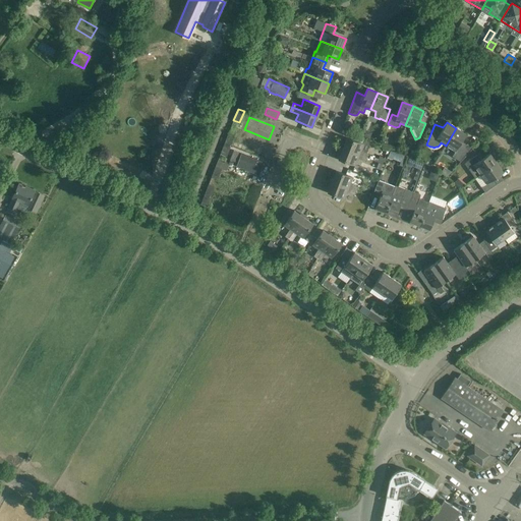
[(353,126),(352,131),(360,134),(362,130),(353,126)]
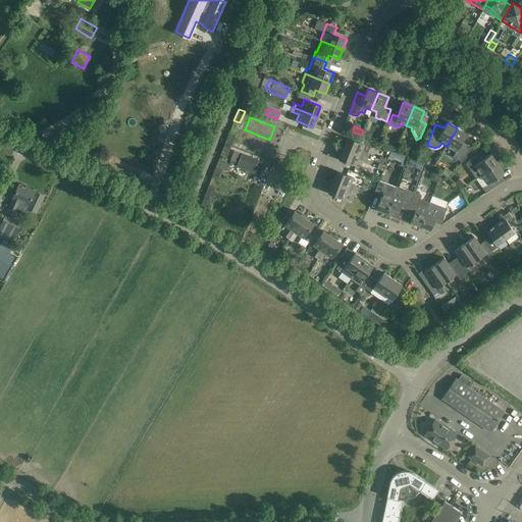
[(467,134),(457,128),(447,146),(456,151),(453,156),(458,160),(466,147),(461,144),(467,134)]
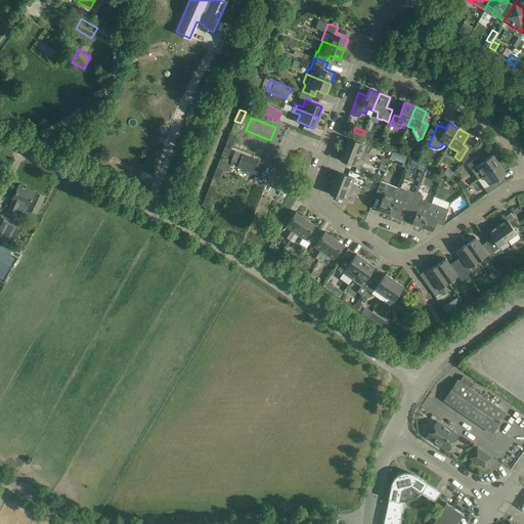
[(226,144),(232,146),(236,136),(230,133),(226,144)]
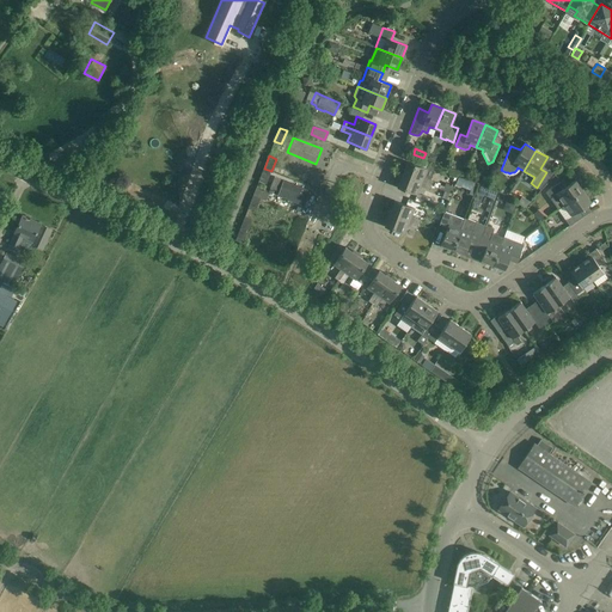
[(408,161),(403,175),(432,185),(433,181),(430,179),(436,165),(420,159),(417,165),(408,161)]
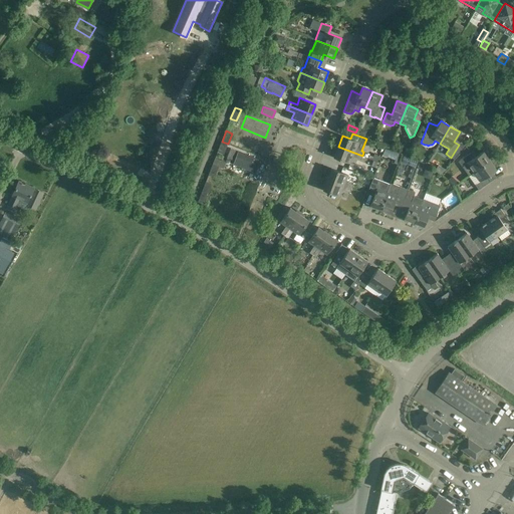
[(237,137),(234,146),(262,157),(266,148),(237,137)]
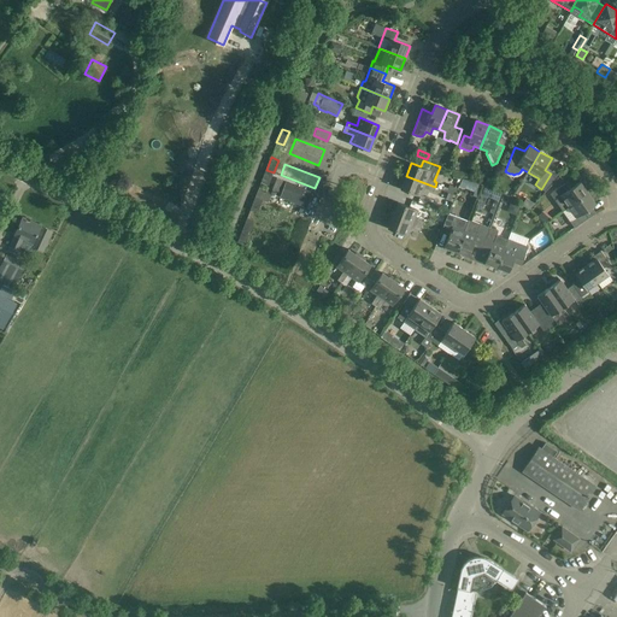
[(269,184),(274,172),(266,170),(262,182),(269,184)]
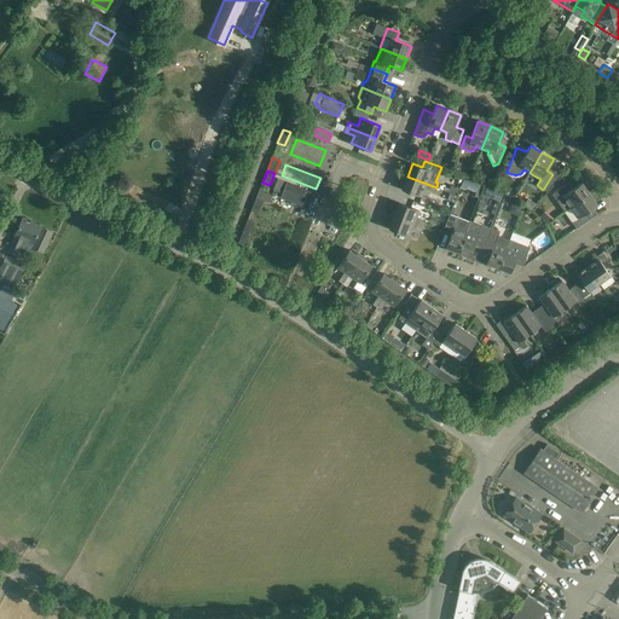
[(437,187),(408,177),(401,189),(422,196),(424,189),(434,192),(437,187)]
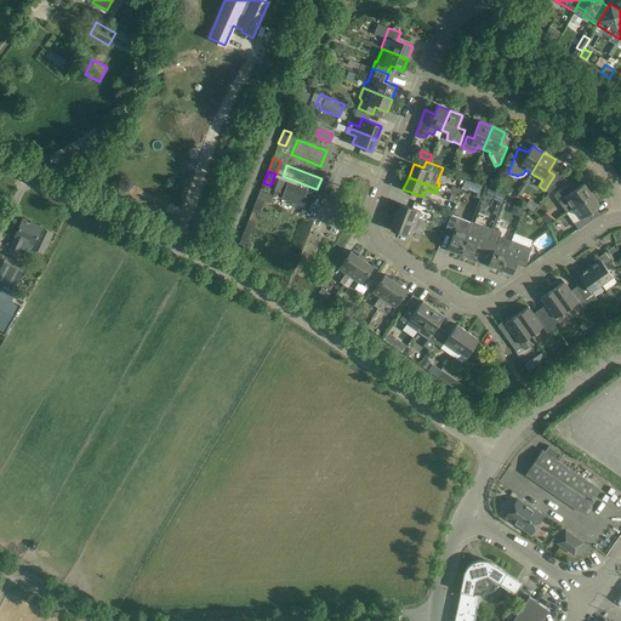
[(286,182),(279,178),(274,189),(283,193),(286,182)]
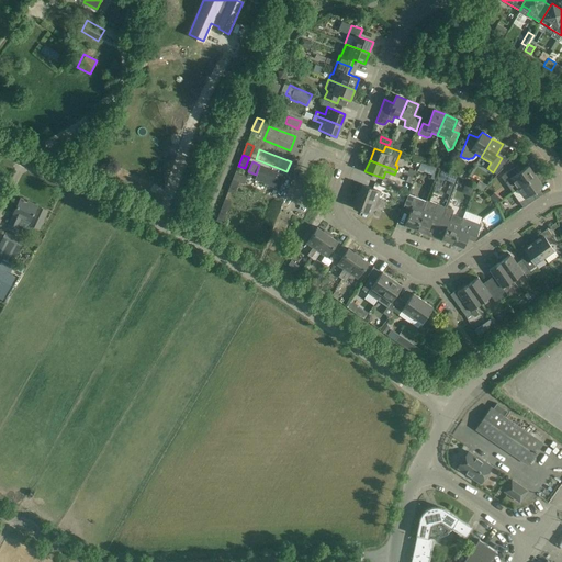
[(260,165),(255,179),(279,189),(284,175),(260,165)]
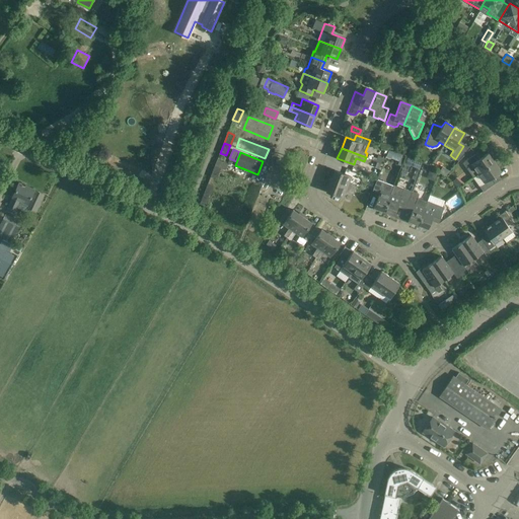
[(472,177),(478,173),(495,162),(488,153),(478,159),(474,154),(462,163),(472,177)]
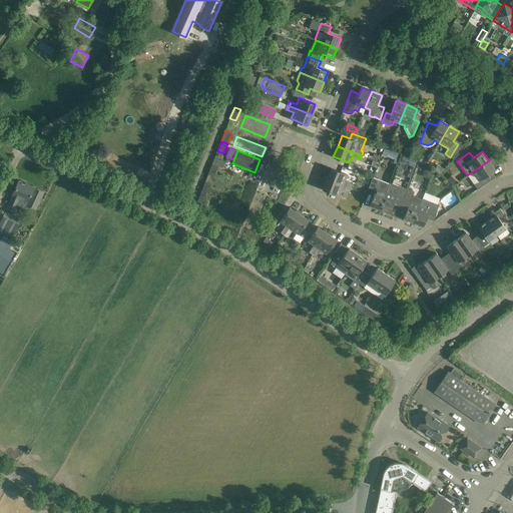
[(417,160),(401,155),(395,172),(400,174),(405,163),(411,165),(415,166),(417,160)]
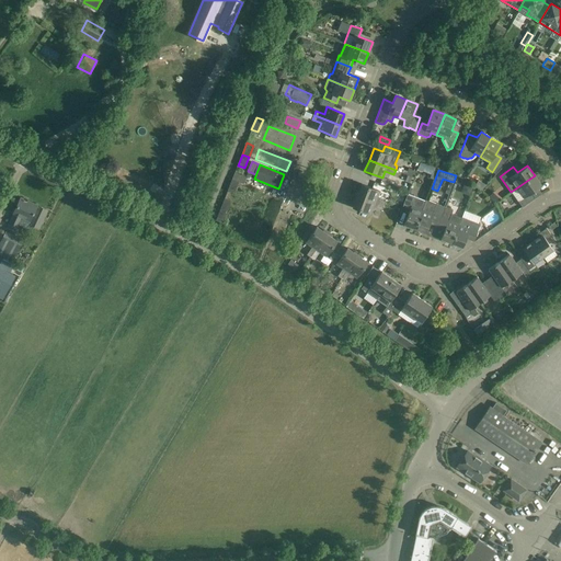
[(232,179),(243,182),(245,176),(235,172),(232,179)]
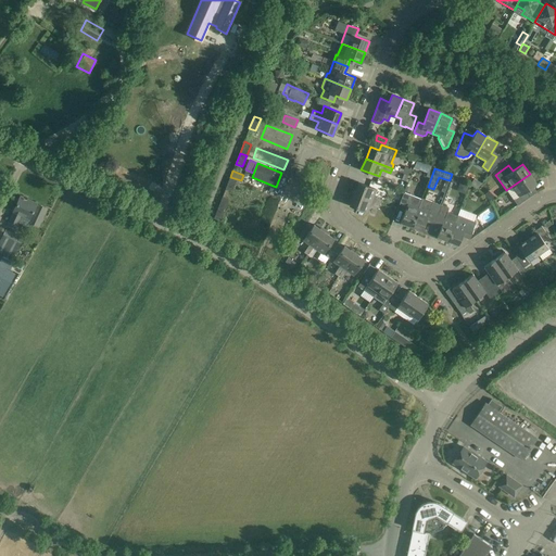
[(530,174),(513,186),(519,196),(514,200),(517,205),(534,192),(531,188),(536,184),(530,174)]
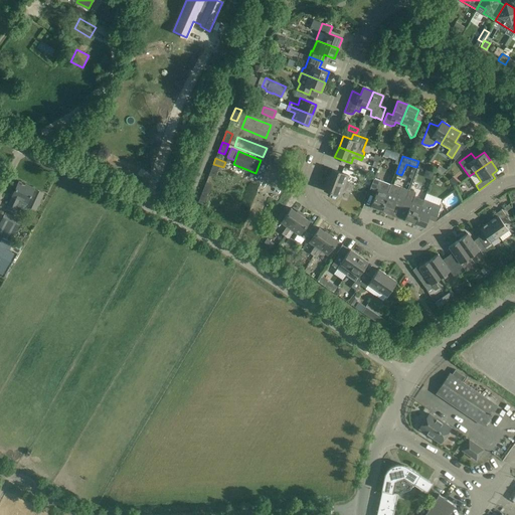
[(208,175),(214,177),(219,167),(213,164),(208,175)]
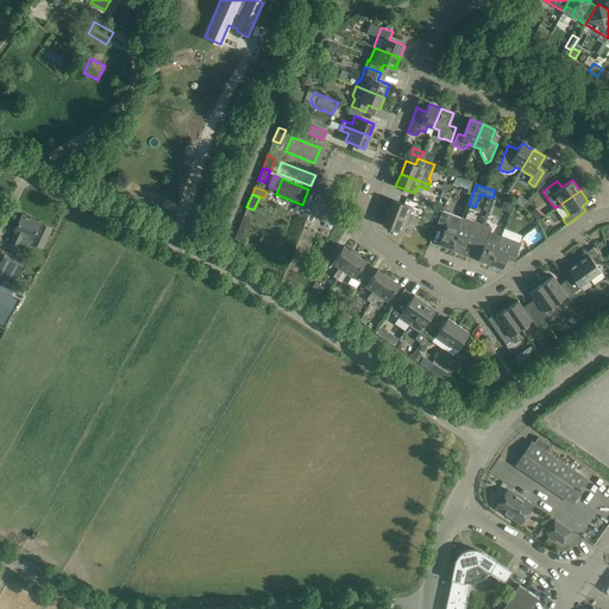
[(267,201),(263,212),(294,225),(299,213),(281,206),(282,201),(275,199),(272,203),(267,201)]
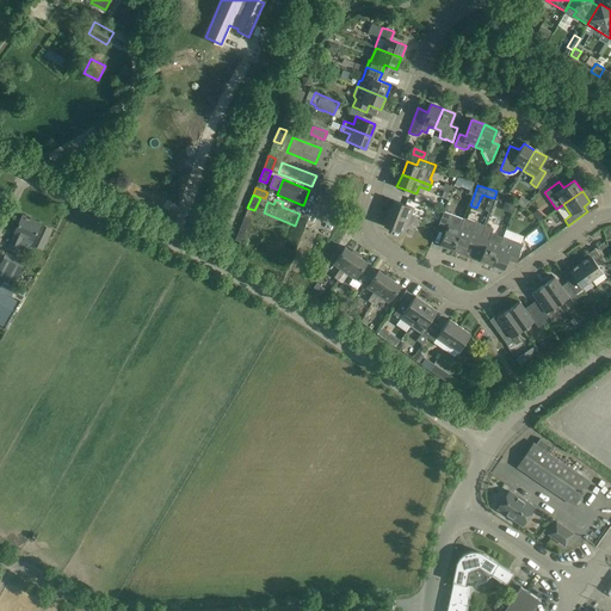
[(394,201),(389,213),(418,224),(420,220),(411,216),(413,208),(394,201)]
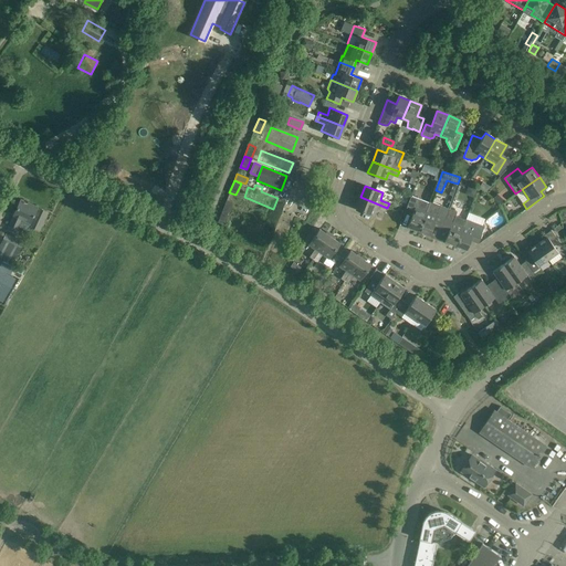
[(408,226),(419,230),(429,202),(411,196),(407,207),(415,210),(408,226)]
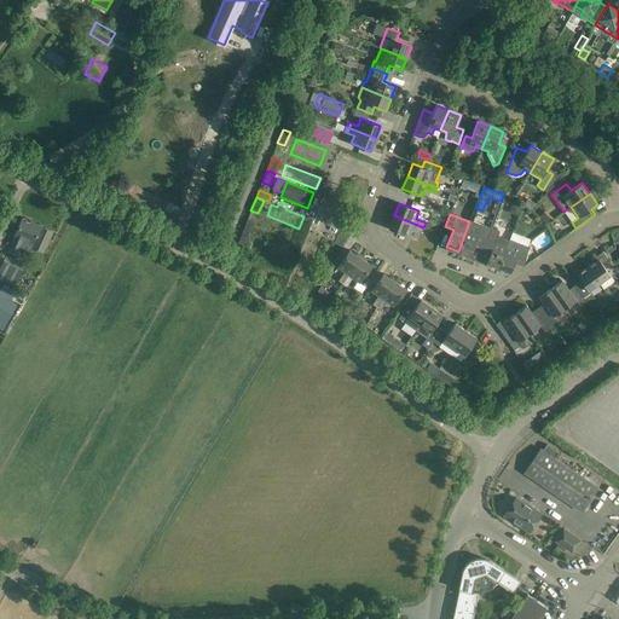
[(422,232),(423,227),(394,215),(389,229),(409,236),(412,227),(422,232)]
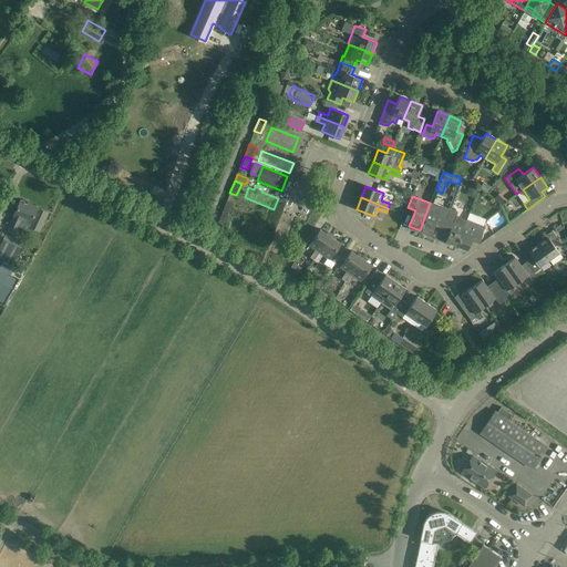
[(39,230),(43,222),(48,212),(40,208),(40,209),(37,208),(38,207),(21,199),(13,215),(14,215),(10,226),(18,229),(22,220),(30,224),(29,226),(39,230)]
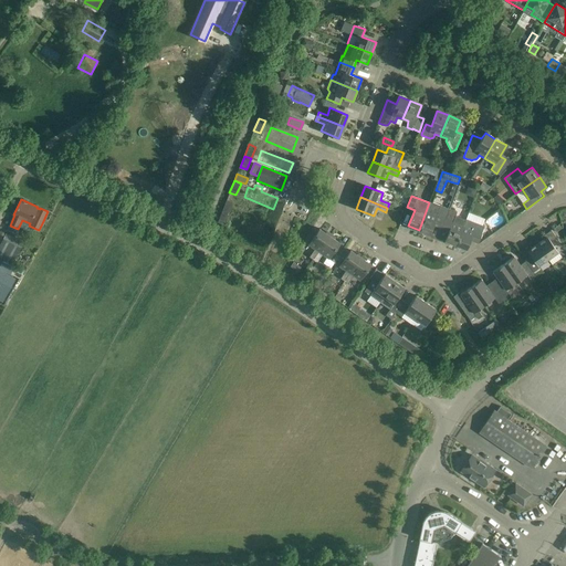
[(227,200),(220,216),(227,218),(233,202),(227,200)]
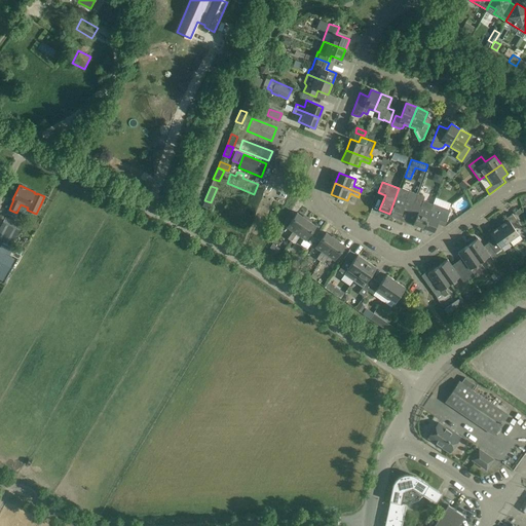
[(409,213),(417,193),(400,187),(399,188),(389,214),(399,218),(403,210),(409,213)]
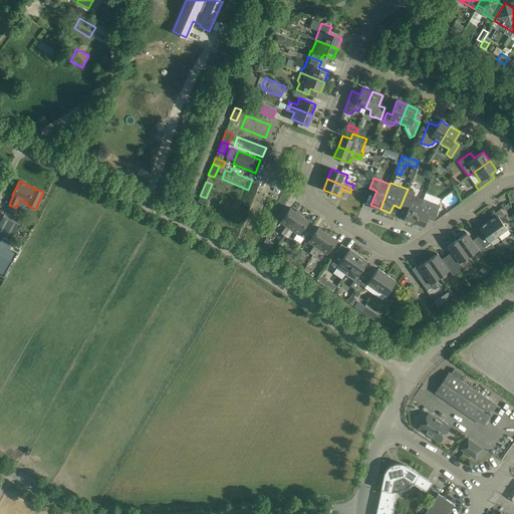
[(415,192),(408,189),(400,208),(407,210),(404,218),(414,222),(423,199),(414,195),(415,192)]
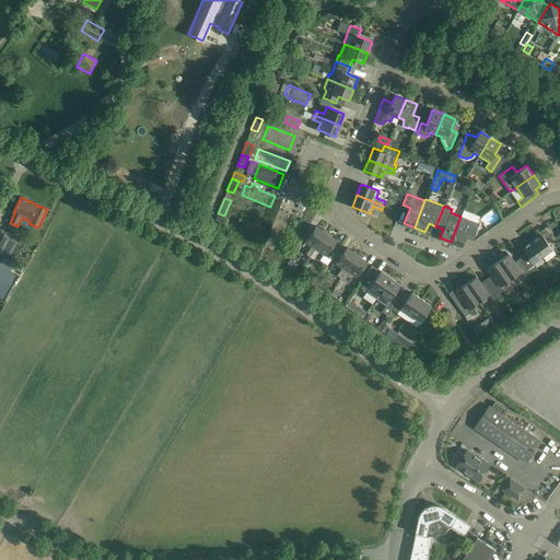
[(224,216),(218,213),(216,220),(222,222),(224,216)]
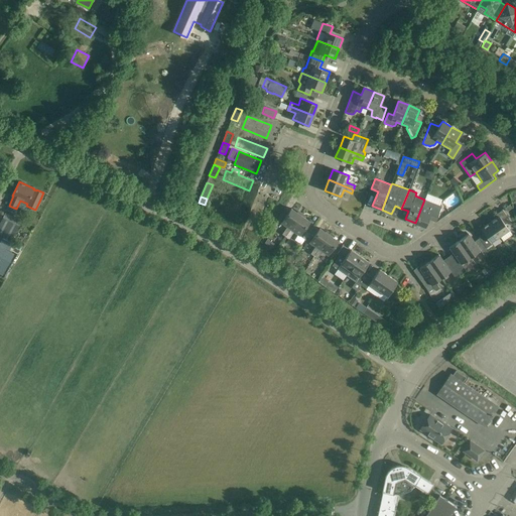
[(441,206),(424,200),(415,223),(425,227),(428,219),(435,222),(441,206)]
